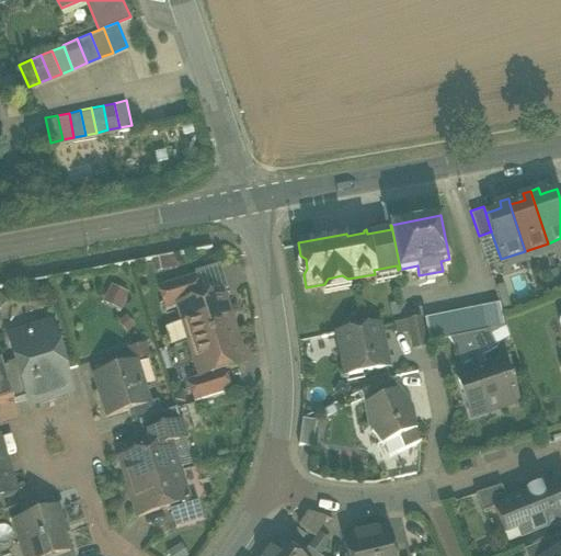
[(501,259),(491,231),(479,236),(488,263),(501,259)]
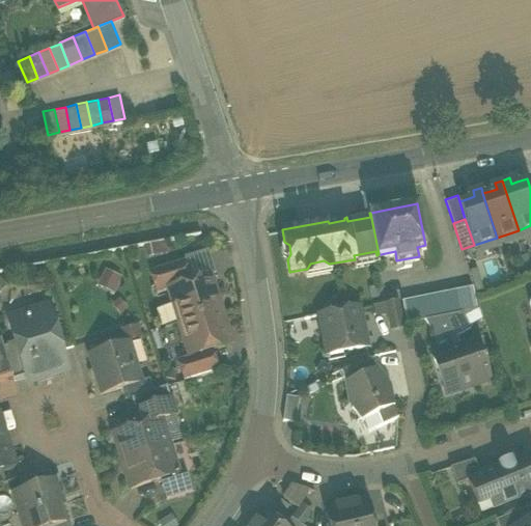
[(206,250),(184,256),(190,279),(208,273),(213,272),(206,250)]
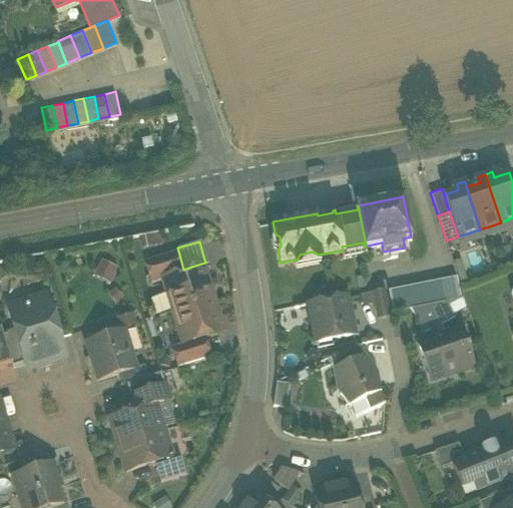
[(145,259),(151,280),(163,276),(183,270),(177,247),(145,259)]
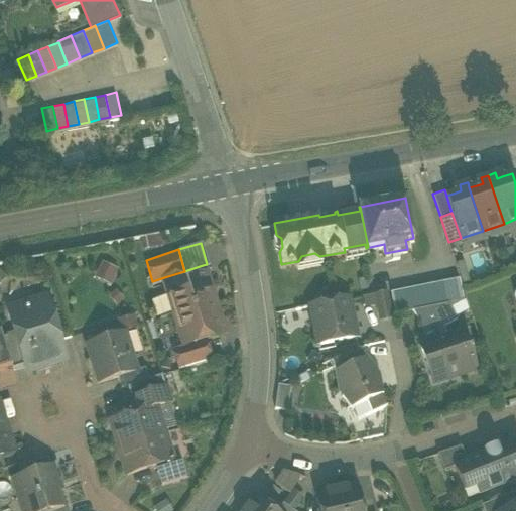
[(118,266),(102,258),(94,274),(110,282),(118,266)]
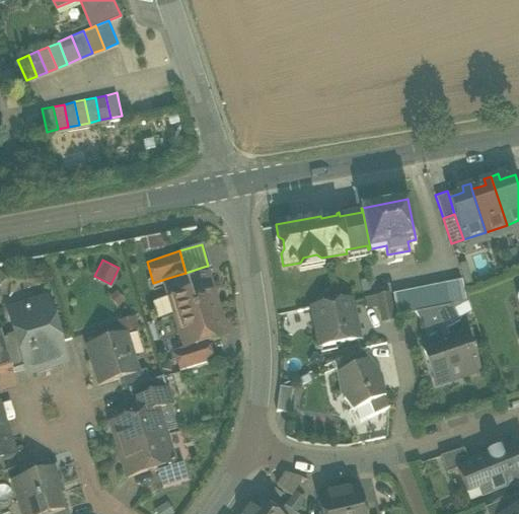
[(165,279),(175,311),(215,299),(204,267),(186,273),(165,279)]
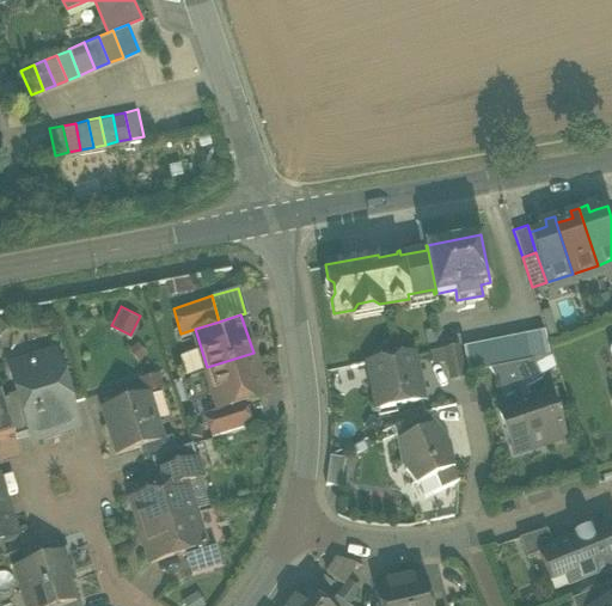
[(469,369),(490,365),(532,356),(551,353),(555,352),(546,326),(463,343),(469,369)]
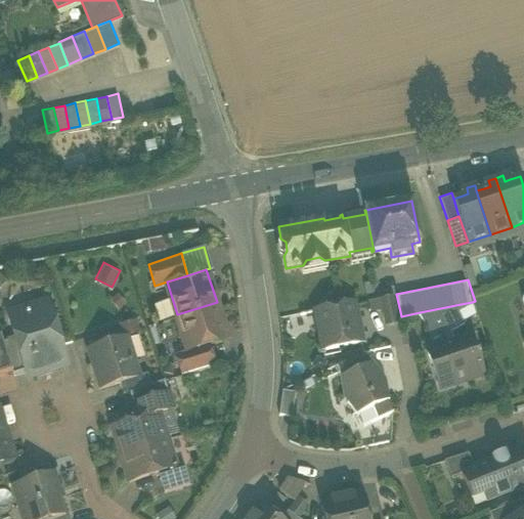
[(380,296),(384,316),(397,313),(393,293),(380,296)]
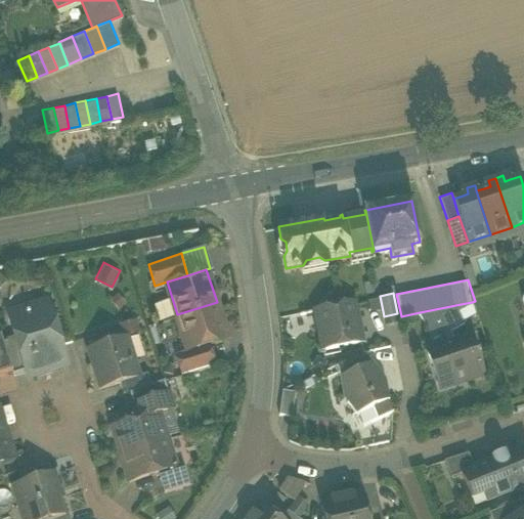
[(26,368),(24,369),(26,376),(70,361),(49,296),(5,309),(12,334),(14,333),(9,314),(43,304),(50,327),(55,326),(66,358),(27,370),(26,368)]
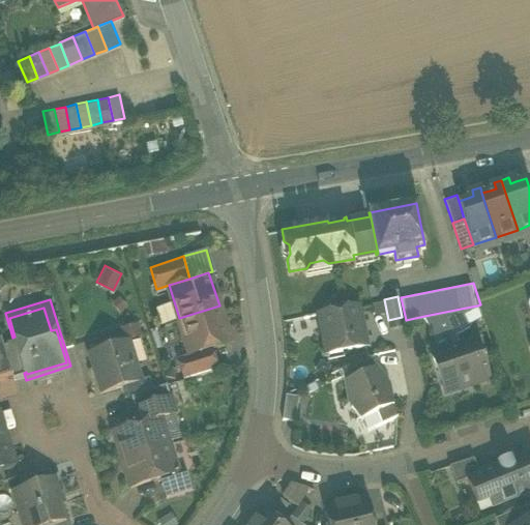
[(323,336),(326,351),(359,345),(365,342),(357,303),(351,305),(320,311),(325,336),(323,336)]
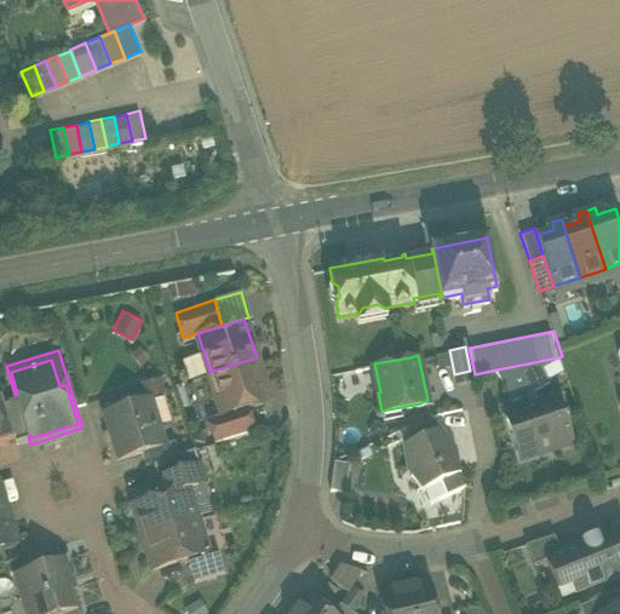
[(269,397),(257,357),(210,372),(222,412),(247,403),(269,397)]
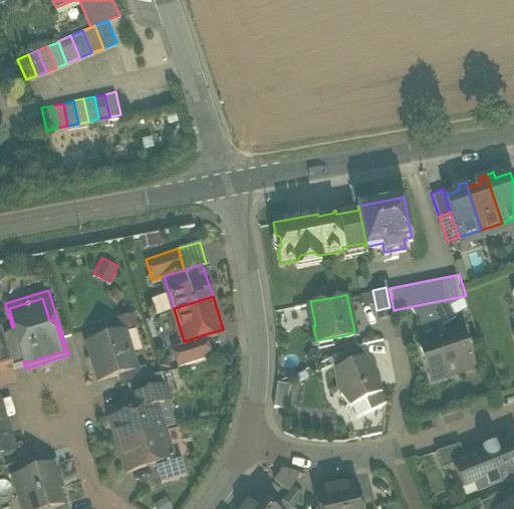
[(467,306),(463,296),(447,299),(454,312),(467,306)]
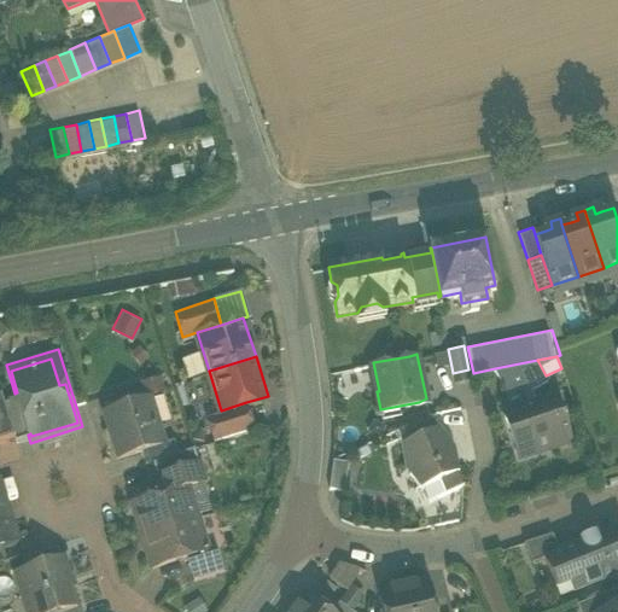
[(30,433),(31,436),(77,423),(65,384),(59,385),(51,359),(11,371),(17,392),(30,433)]
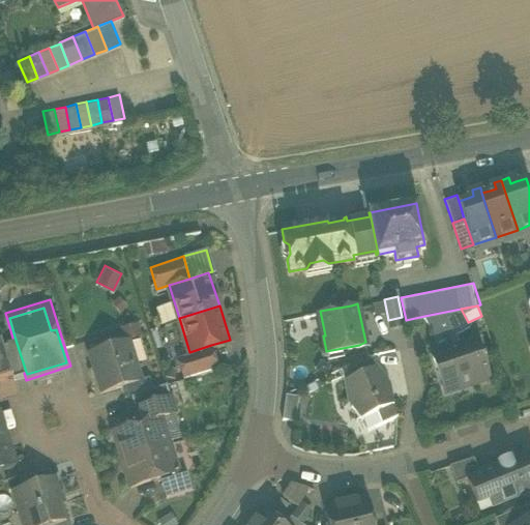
[(424,316),(437,342),(443,339),(454,332),(469,325),(468,322),(461,309),(424,316)]
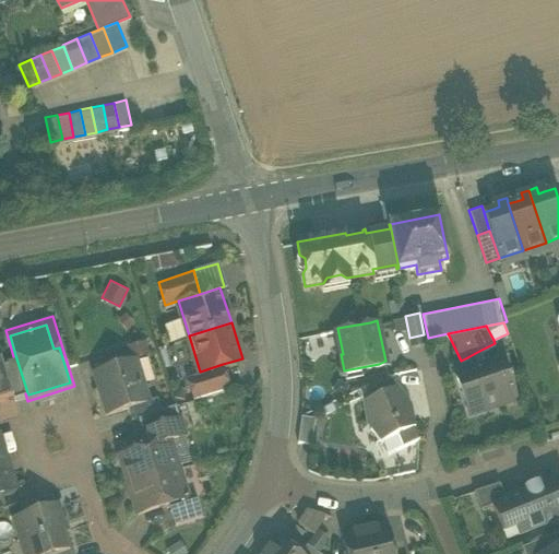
[(145,338),(127,344),(131,357),(150,351),(145,338)]
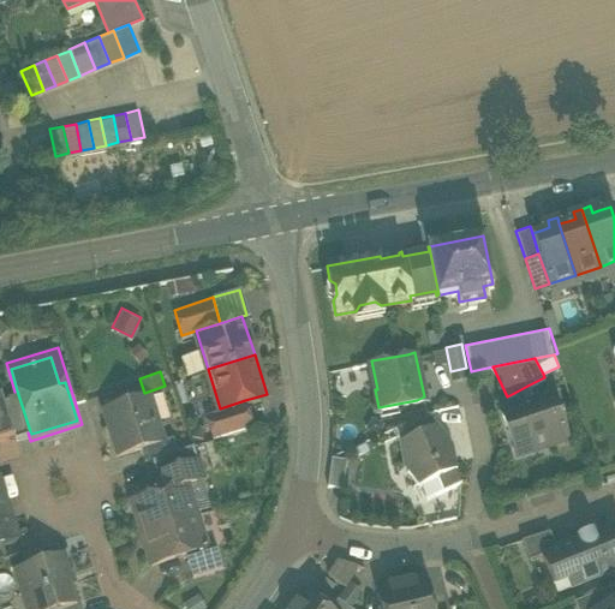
[(0,434),(15,430),(4,395),(0,384),(0,434)]
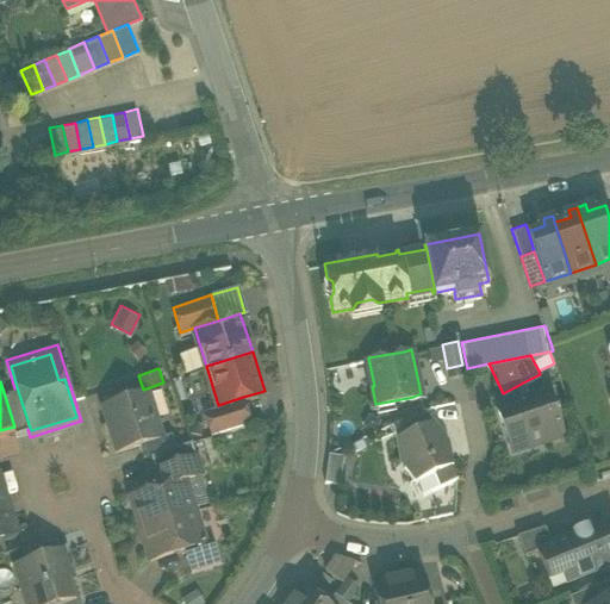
[(528,396),(523,383),(510,390),(515,399),(528,396)]
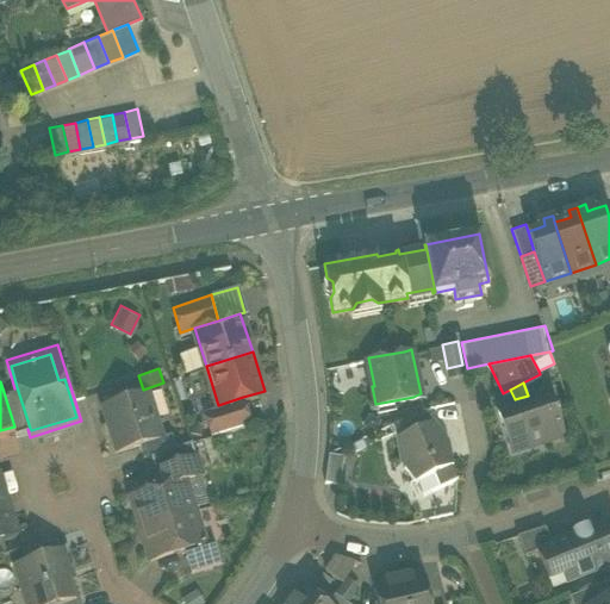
[(14,388),(4,392),(14,427),(16,433),(27,429),(30,428),(17,387),(14,388)]
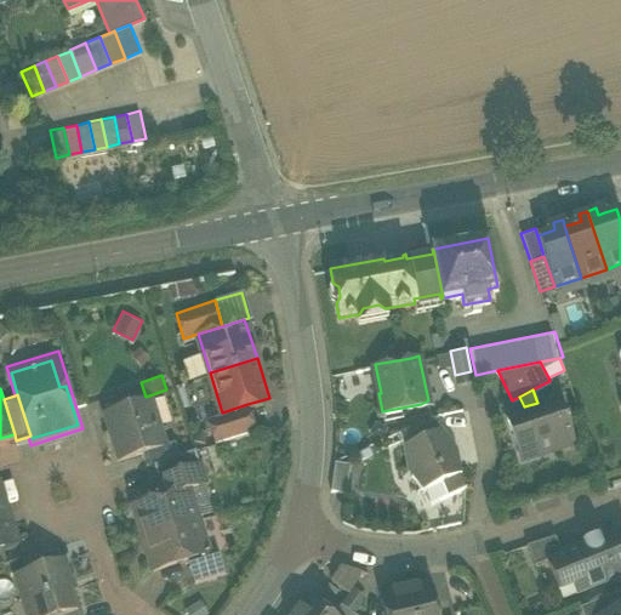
[(506,413),(520,456),(541,450),(539,443),(550,439),(552,446),(571,439),(557,396),(537,403),(524,406),(506,413)]
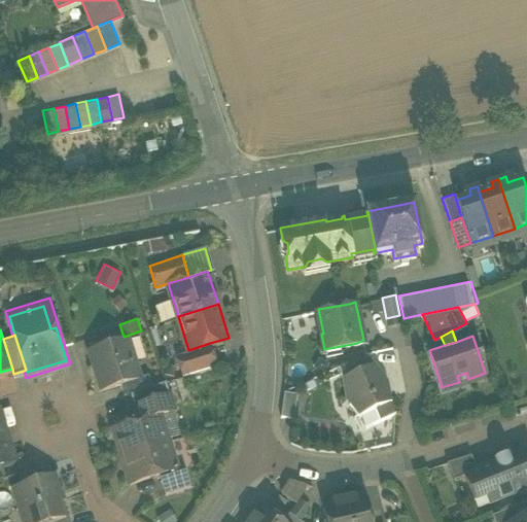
[(89,349),(101,387),(120,381),(139,375),(135,360),(132,361),(125,338),(89,349)]
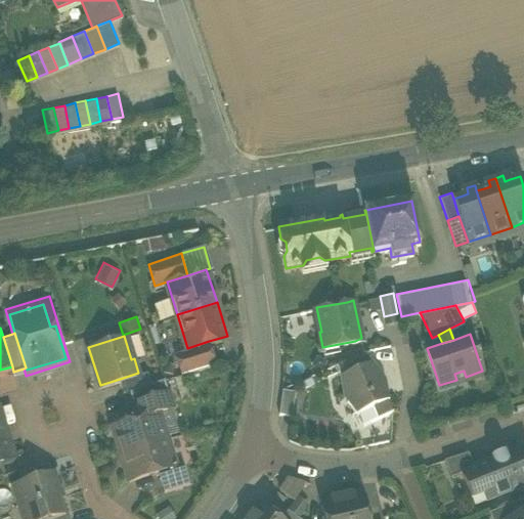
[(175,351),(182,373),(215,362),(209,341),(187,348),(175,351)]
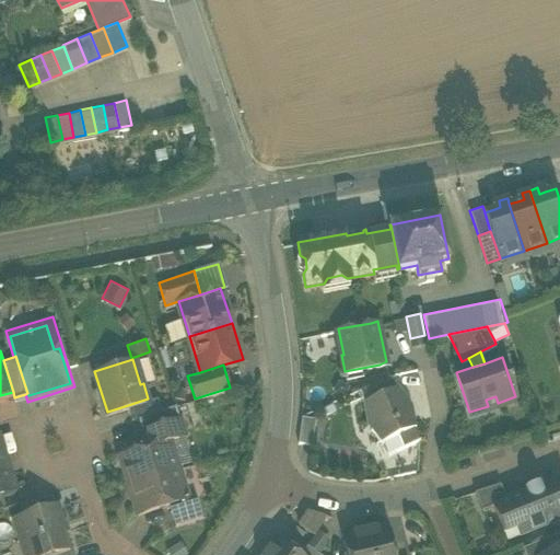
[(359,388),(364,400),(396,386),(391,374),(359,388)]
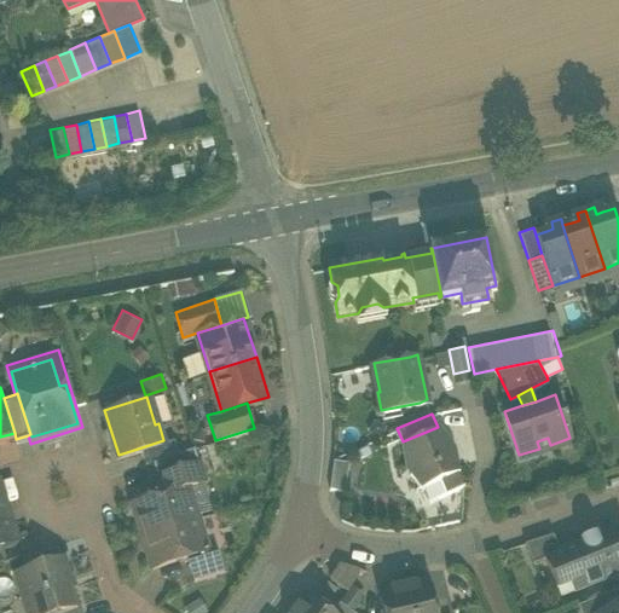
[(423,486),(429,499),(463,484),(457,470),(460,470),(455,445),(439,426),(438,427),(403,441),(401,443),(406,467),(422,487),(423,486)]
